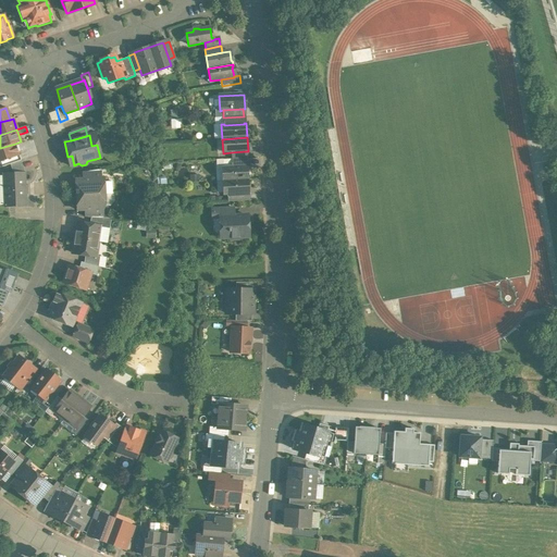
[(0,148),(0,160),(0,161),(19,155),(15,144),(0,148)]
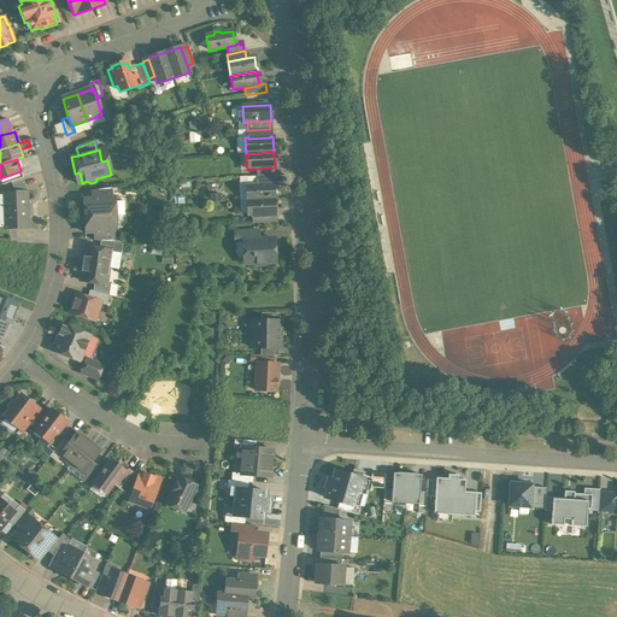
[(21,171),(0,178),(3,186),(23,178),(21,171)]
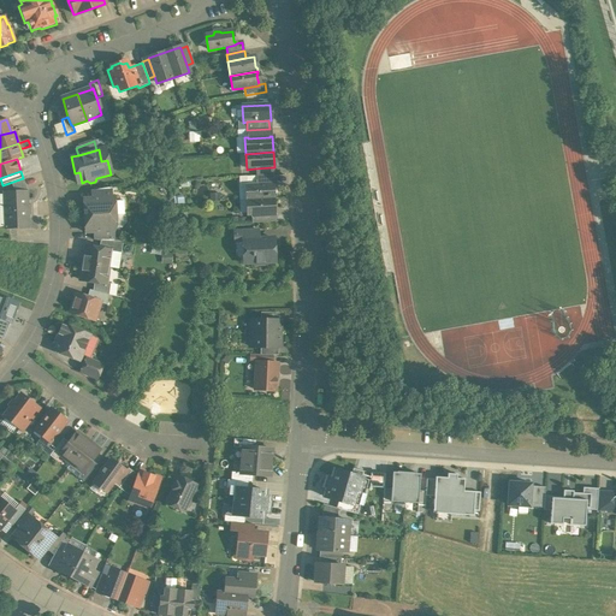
[(28,191),(23,178),(3,185),(3,193),(28,191)]
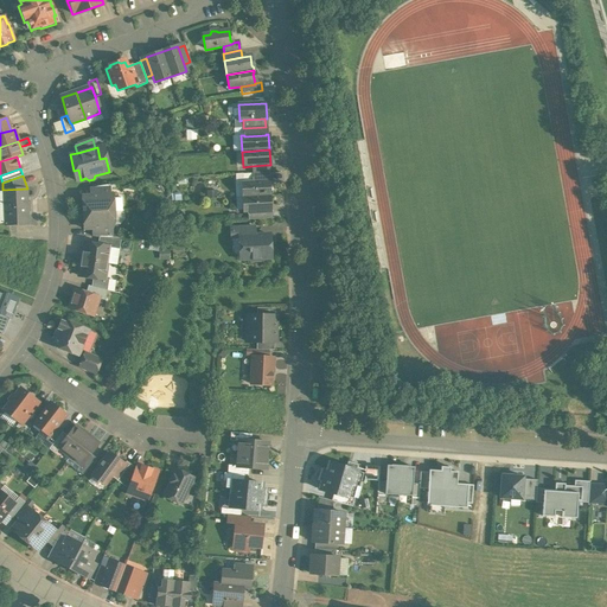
[(268,181),(253,181),(242,181),(242,198),(269,196),(269,180),(268,180),(268,181)]
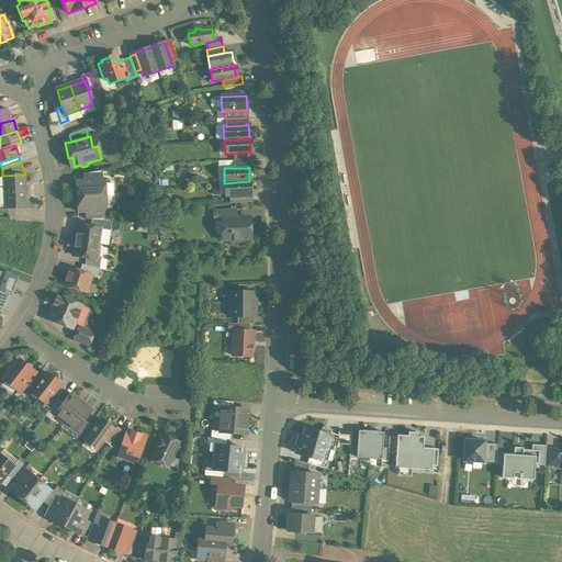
[(101,171),(83,175),(83,181),(102,180),(101,180),(101,171)]
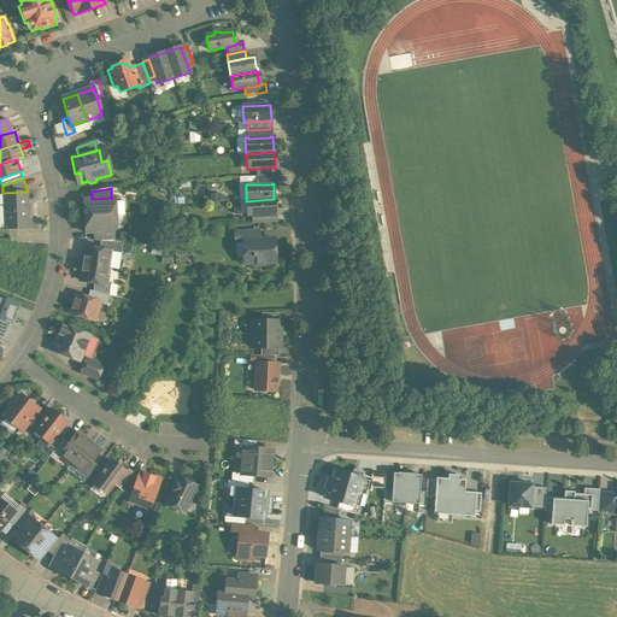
[(28,192),(3,193),(5,230),(29,229),(28,192)]
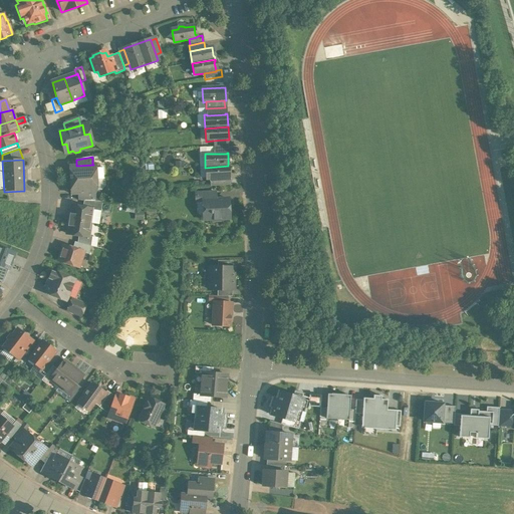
[(76,166),(69,167),(70,171),(72,174),(72,180),(95,179),(95,169),(95,168),(93,165),(76,166)]
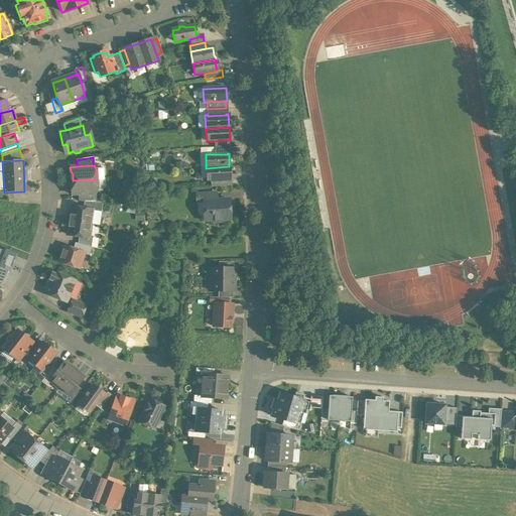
[(229,166),(206,168),(207,181),(212,180),(230,179),(229,166)]
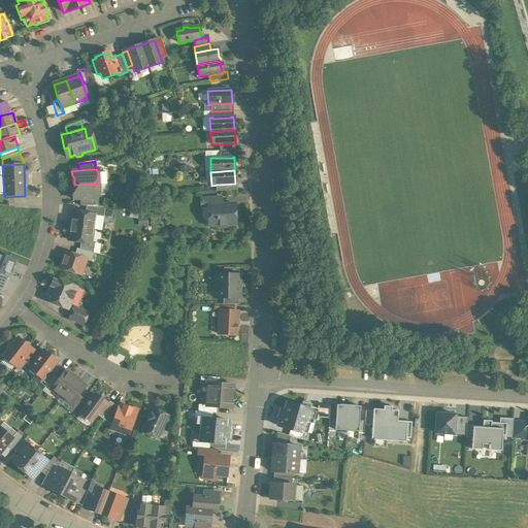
[(105,172),(98,173),(98,184),(106,184),(105,172)]
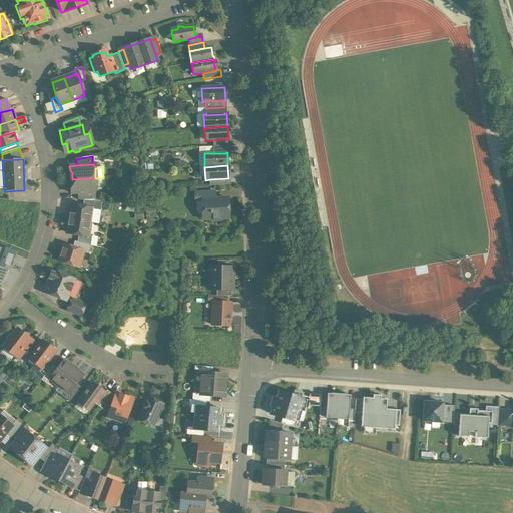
[(95,178),(72,179),(73,186),(71,189),(71,193),(78,193),(94,192),(96,188),(95,178)]
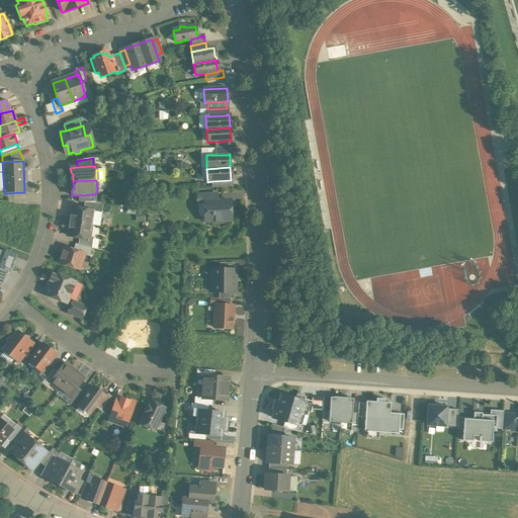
[(217,193),(197,194),(197,202),(204,202),(204,201),(218,200),(217,193)]
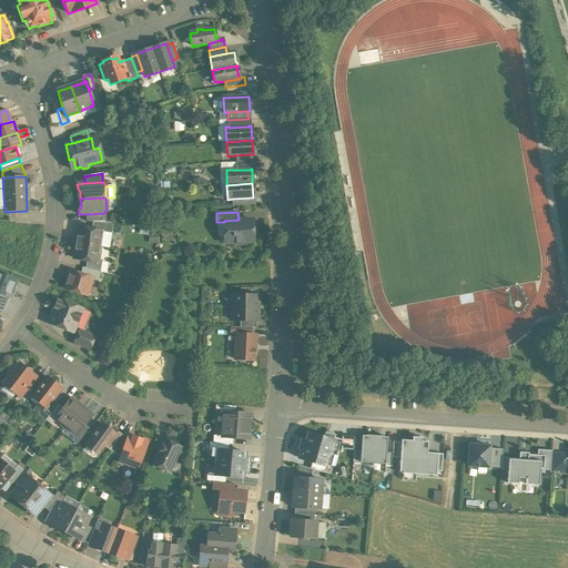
[(104,213),(87,214),(87,222),(92,222),(104,223),(104,213)]
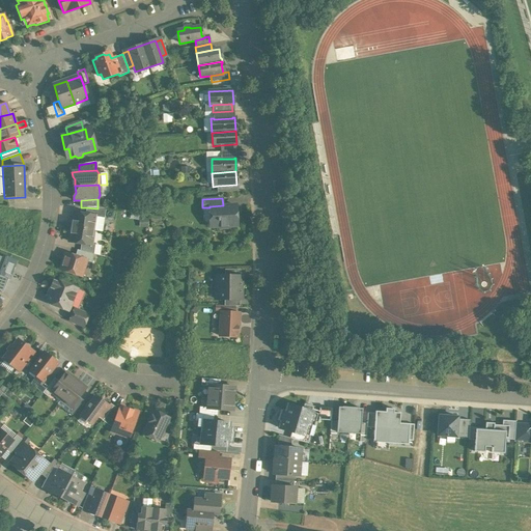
[(223,205),(210,206),(210,207),(211,227),(219,227),(221,229),(226,228),(227,226),(236,226),(235,205),(223,205)]
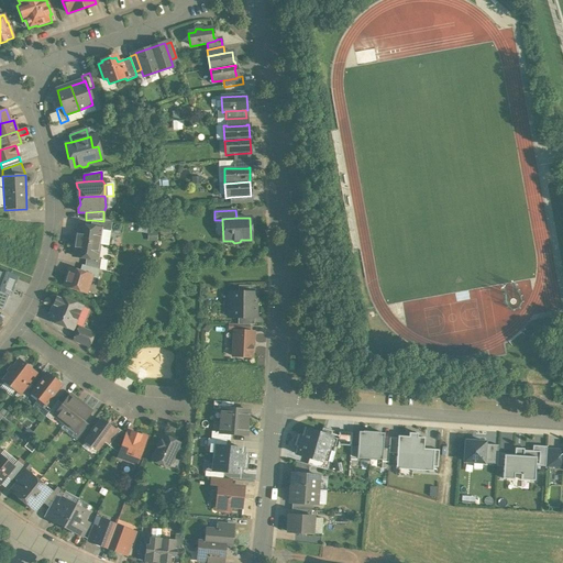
[(103,221),(91,220),(90,228),(101,229),(101,230),(110,231),(112,221),(103,221)]
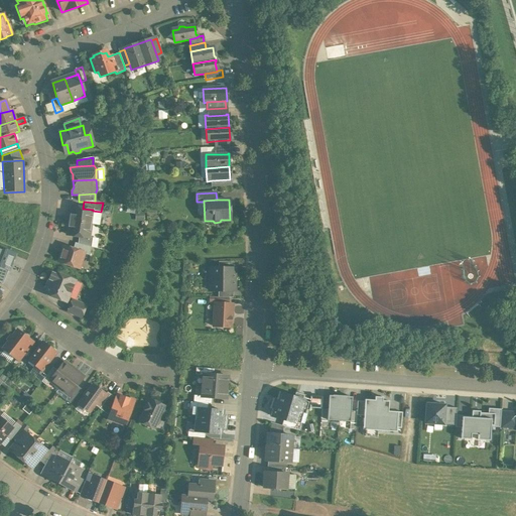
[(83,209),(71,207),(69,221),(91,225),(93,211),(93,210),(83,209)]
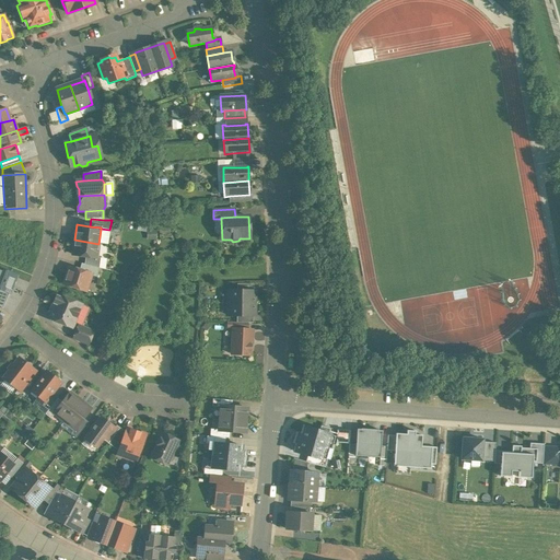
[(98,244),(74,240),(72,255),(85,257),(96,258),(98,244)]
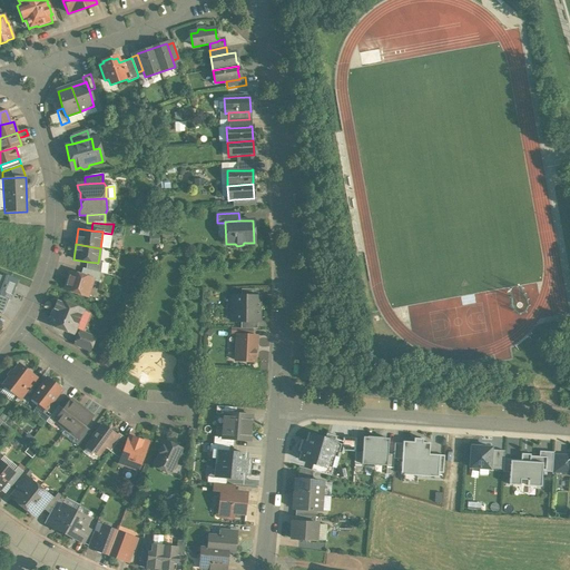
[(98,263),(87,262),(86,269),(100,273),(101,263),(98,263)]
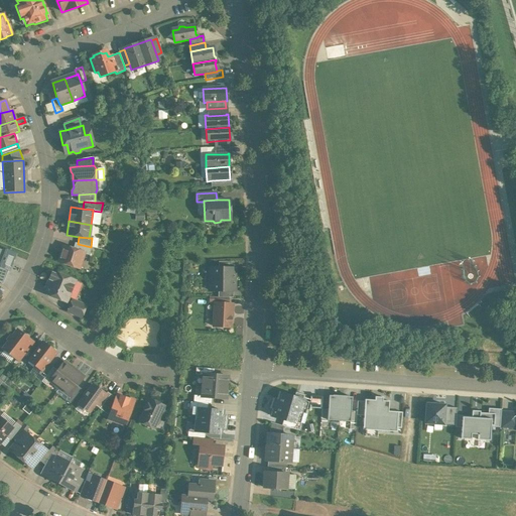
[(78,244),(75,243),(73,249),(84,253),(84,254),(89,255),(92,248),(91,247),(78,244)]
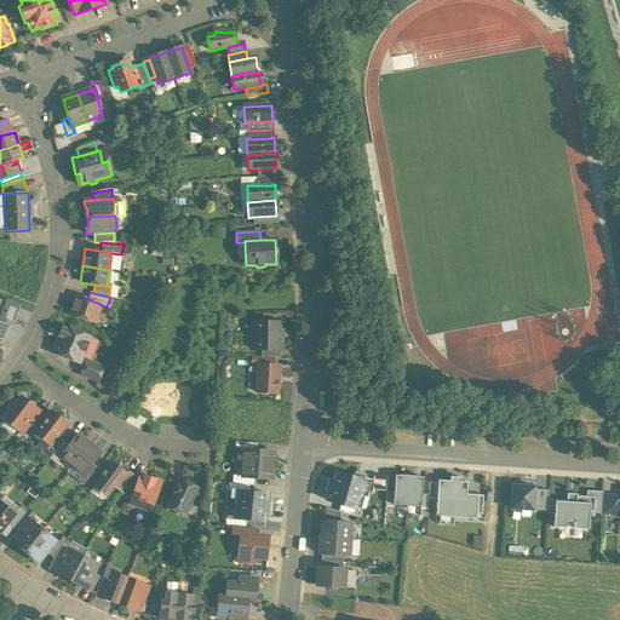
[(87,299),(76,296),(70,315),(95,322),(101,305),(101,304),(87,299)]
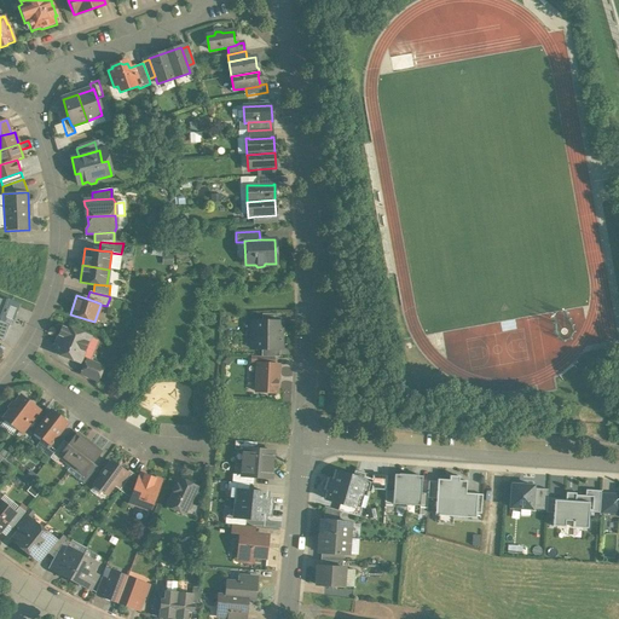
[(17,306),(0,299),(0,319),(10,323),(11,324),(17,306)]
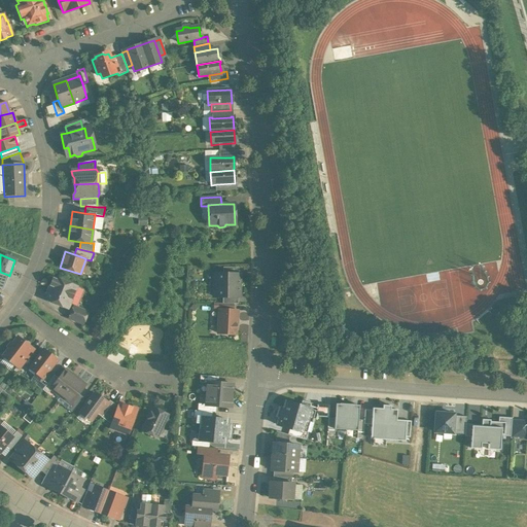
[(222,274),(214,274),(214,285),(239,286),(239,275),(238,275),(222,274)]
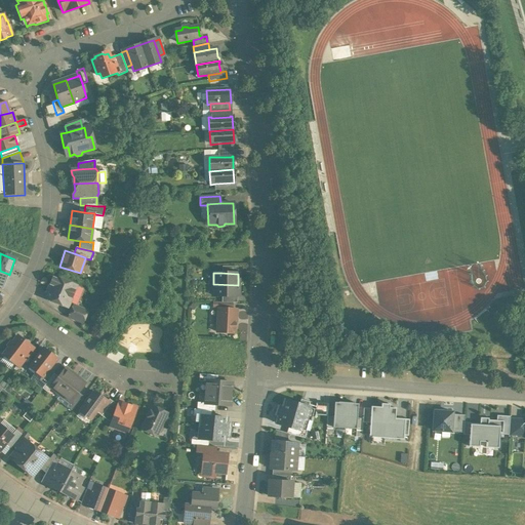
[(76,286),(53,277),(46,293),(57,297),(55,303),(68,308),(76,286)]
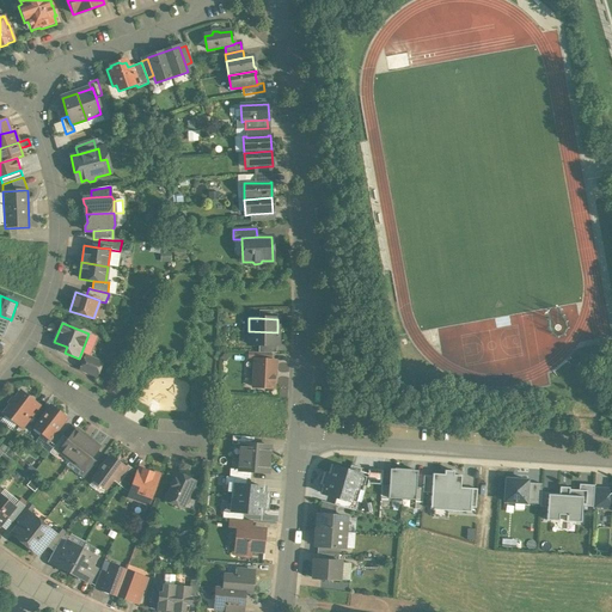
[(277,332),(249,331),(249,346),(276,346),(277,346),(277,332)]
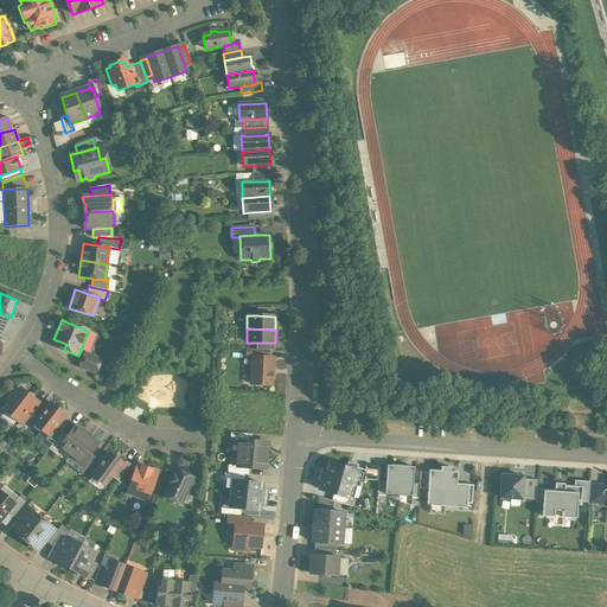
[(101,359),(84,353),(78,368),(95,375),(101,359)]
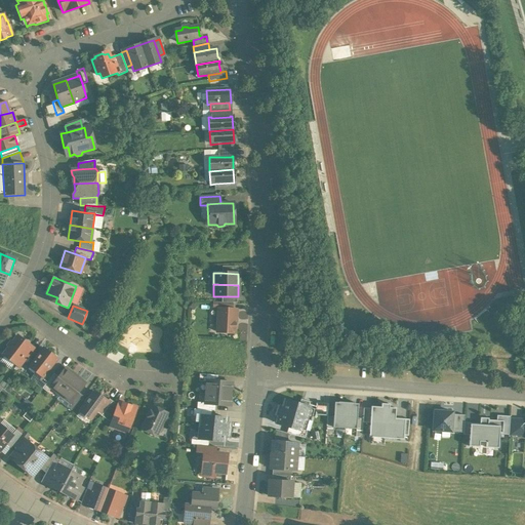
[(232,310),(218,309),(217,332),(235,333),(236,310),(232,310)]
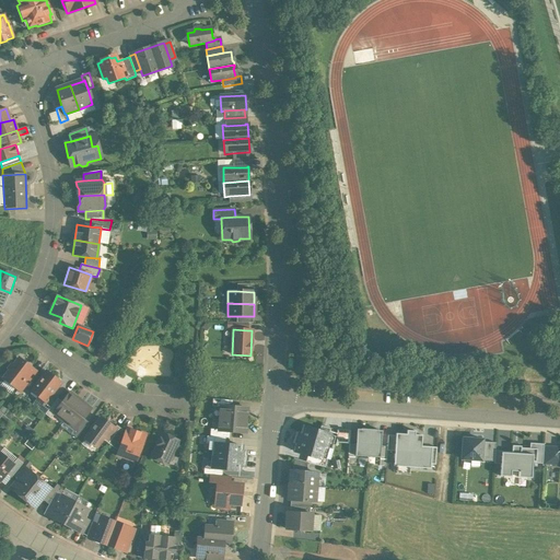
[(19,359),(12,368),(11,365),(9,369),(11,370),(3,378),(16,389),(32,370),(32,369),(19,359)]
